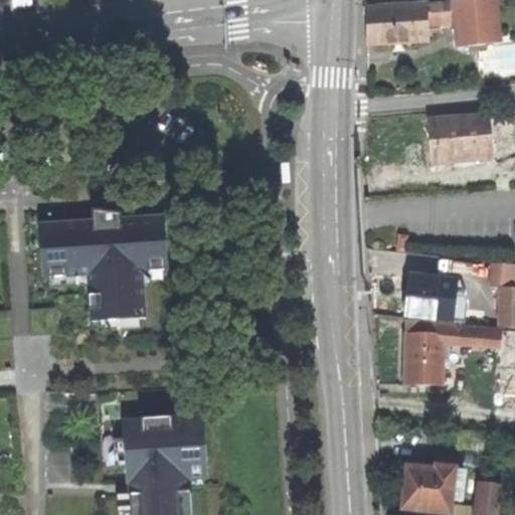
[(479,0),(457,2),(458,14),(459,28),(461,49),(501,45),(496,0),(479,0)]
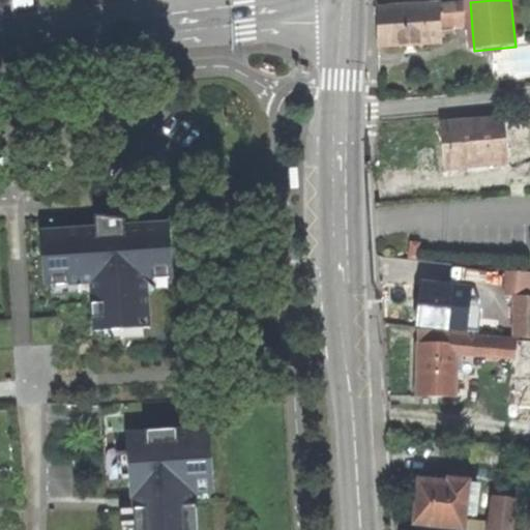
[(453,17),(471,15),(470,2),(440,5),(441,33),(453,32),(453,29),(453,17)]
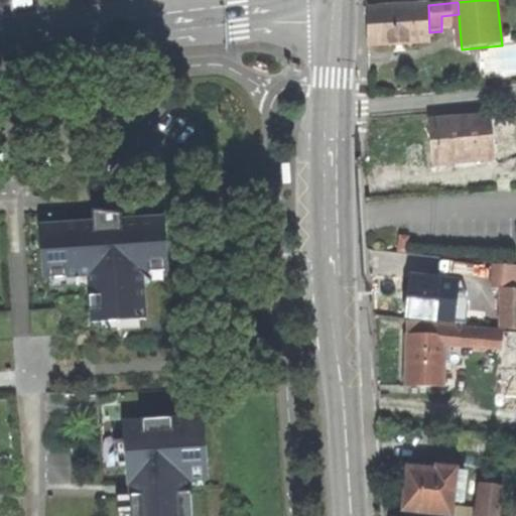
[(429,32),(428,5),(368,8),(368,36),(368,45),(430,43),(429,32)]
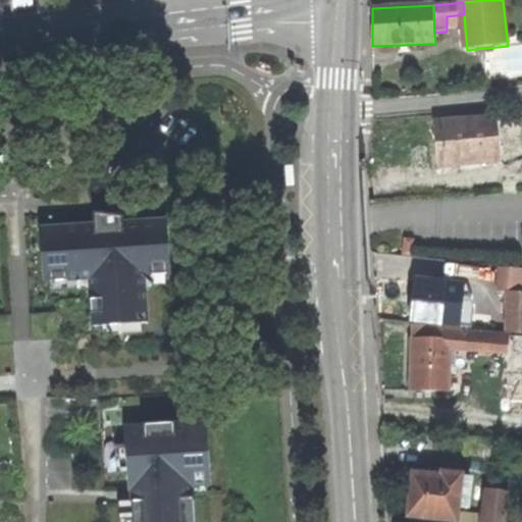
[(447,29),(465,29),(464,14),(447,16),(447,29)]
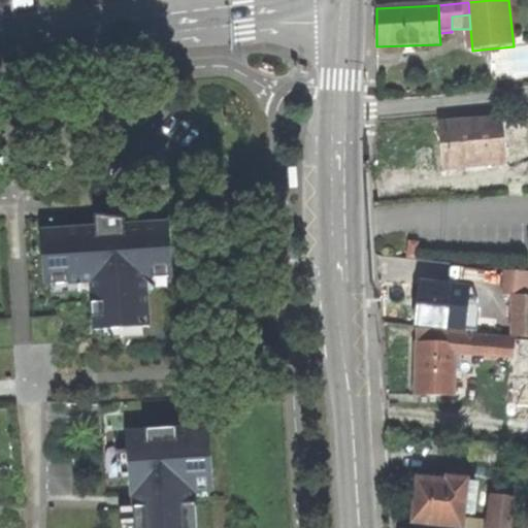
[(508,77),(527,75),(527,46),(506,50),(508,77)]
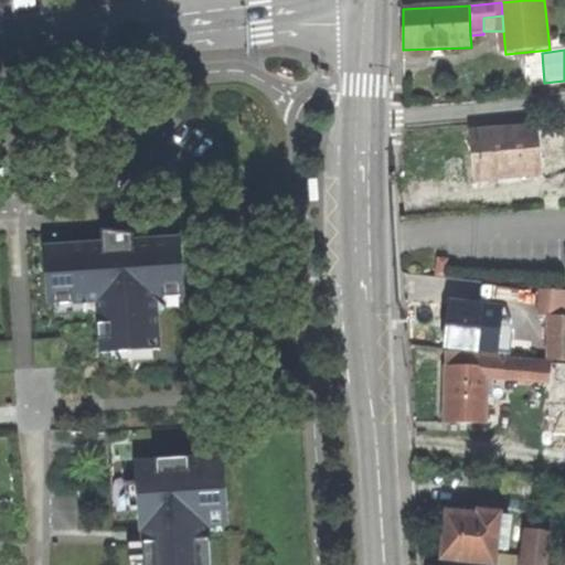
[(540,174),(539,159),(558,157),(557,145),(554,145),(552,129),(470,136),(473,161),(475,179),(499,178),(500,185),(520,183),(519,176),(540,174)]
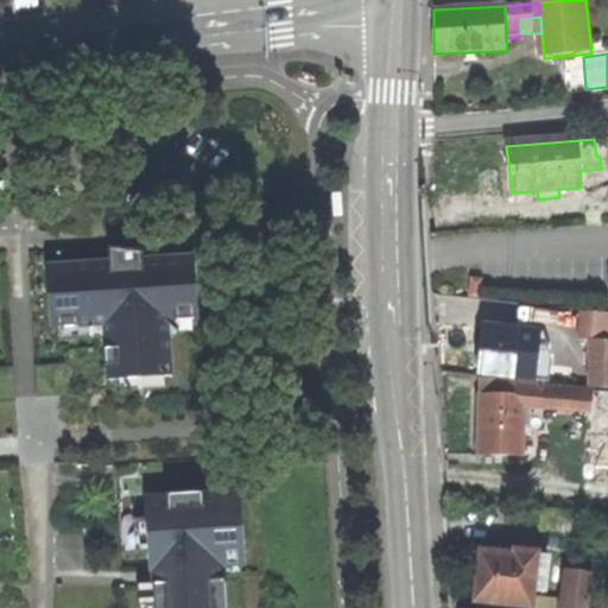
[(336,221),(341,220),(341,195),(331,195),(331,214),(331,221),(336,221)]
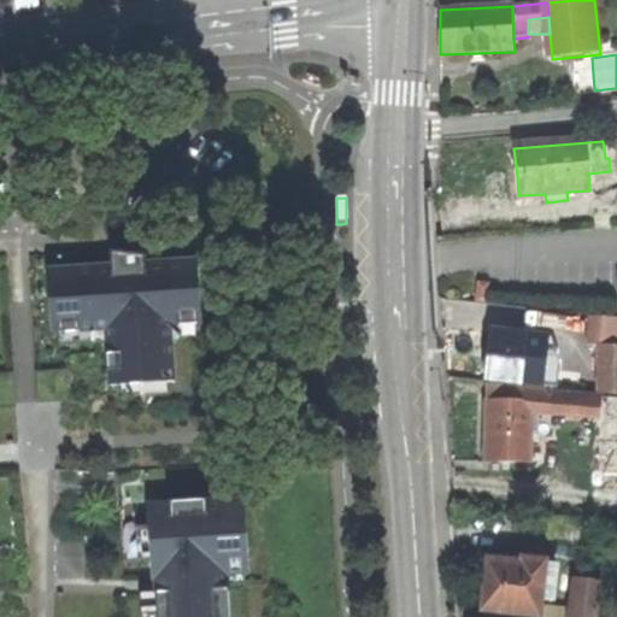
[(112,268),(51,270),(53,333),(60,333),(95,330),(107,330),(111,385),(175,382),(172,345),(180,338),(171,329),(171,325),(200,324),(197,262),(146,265),(145,257),(125,254),(125,257),(119,258),(112,258),(112,268)]
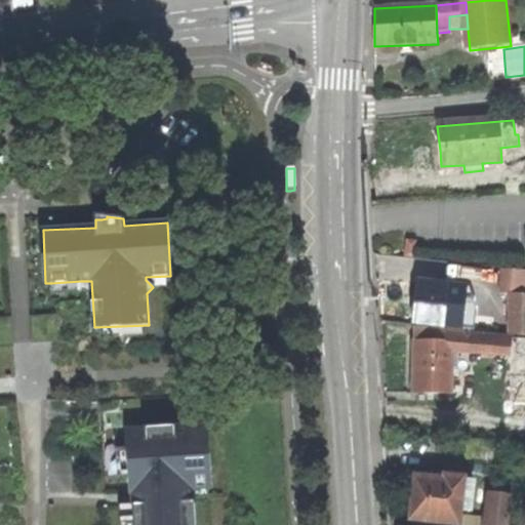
[(514,296),(524,296),(524,273),(507,271),(503,295),(514,296)]
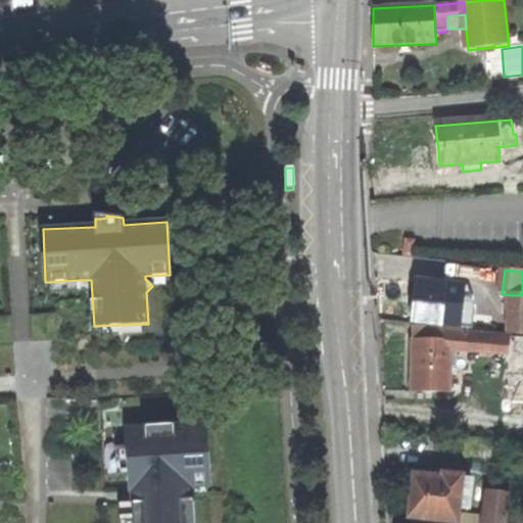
[(82,291),(81,280),(51,282),(52,293),(82,291)]
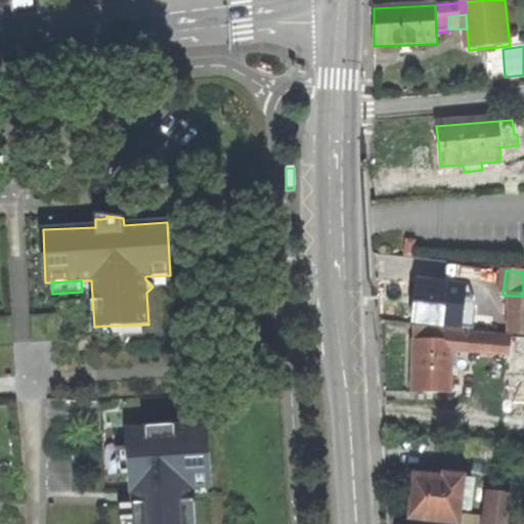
[(473,310),(462,309),(464,289),(417,282),(415,304),(412,322),(471,330),(473,310)]
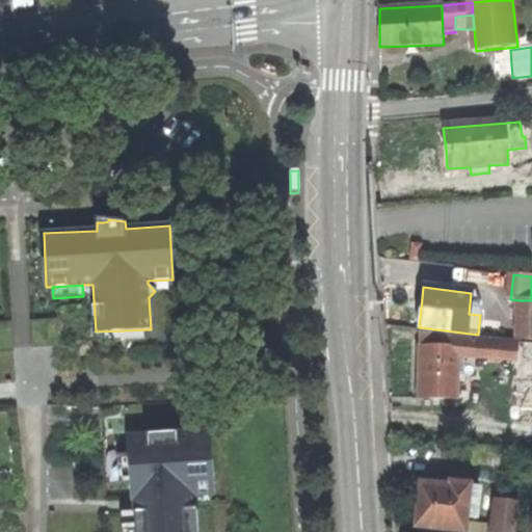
[(531,300),(521,300),(520,342),(531,342),(531,300)]
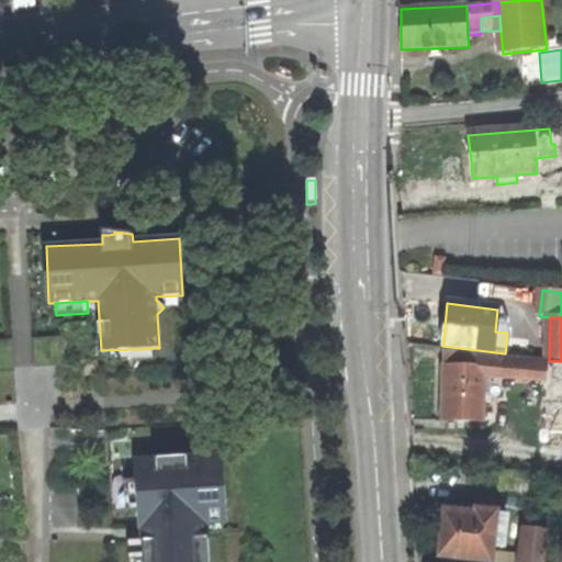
[(441,423),(482,423),(483,375),(546,380),(547,363),(501,360),(501,358),(467,355),(442,353),(442,401),(441,423)]
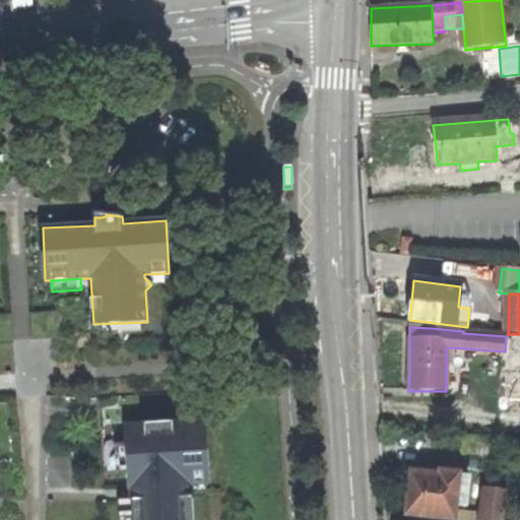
[(502,399),(519,400),(519,374),(504,373),(502,399)]
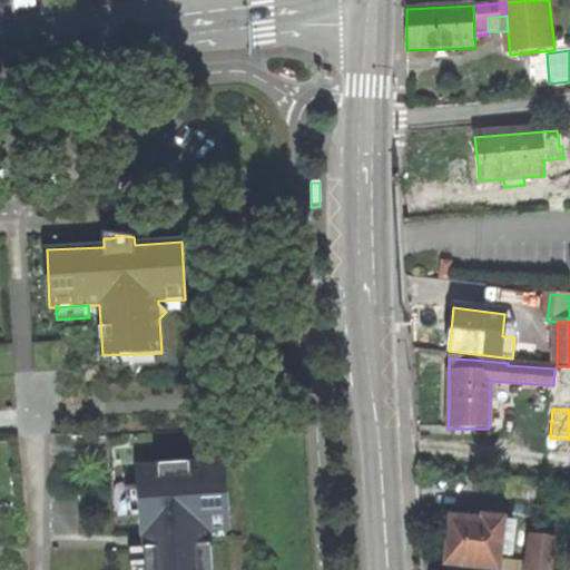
[(569,439),(550,438),(547,438),(546,452),(569,453),(569,439)]
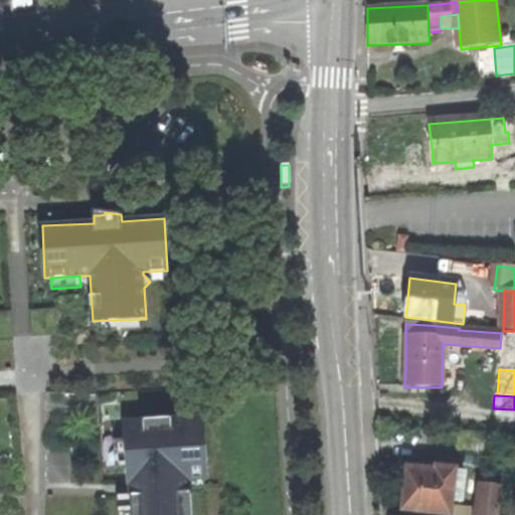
[(200,417),(123,422),(125,441),(126,467),(127,484),(134,483),(134,489),(134,495),(131,496),(132,514),(191,514),(190,490),(189,481),(204,480),(205,480),(204,463),(206,463),(204,434),(201,434),(200,417)]
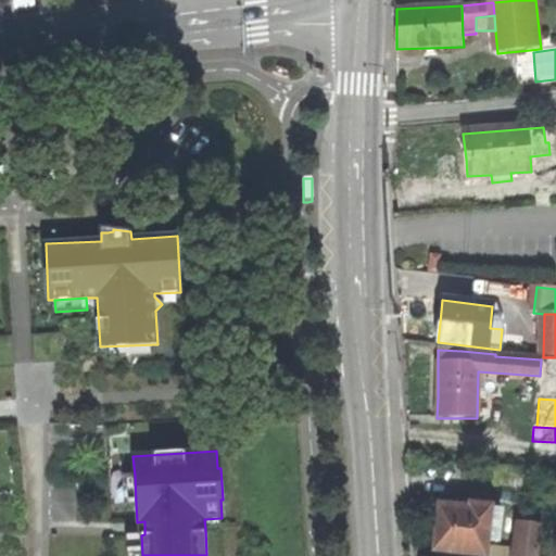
[(125,505),(136,504),(135,476),(123,476),(125,505)]
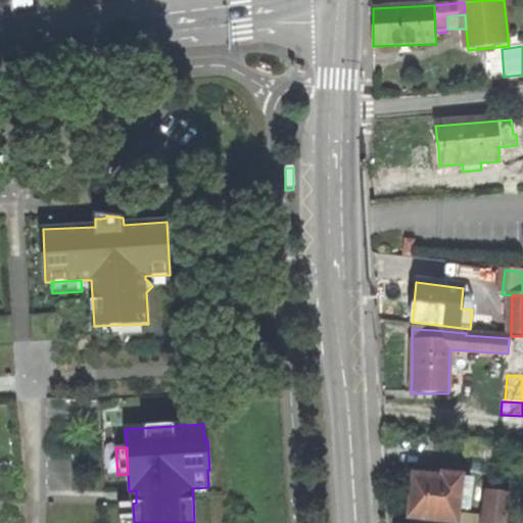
[(408,519),(446,522),(456,522),(458,515),(460,495),(465,495),(467,480),(461,479),(462,477),(443,475),(443,473),(429,471),(428,477),(413,475),(410,498),(408,519)]
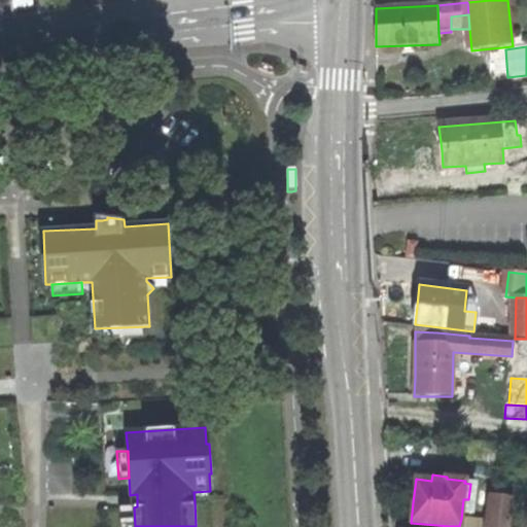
[(195,501),(209,500),(209,491),(194,492),(195,501)]
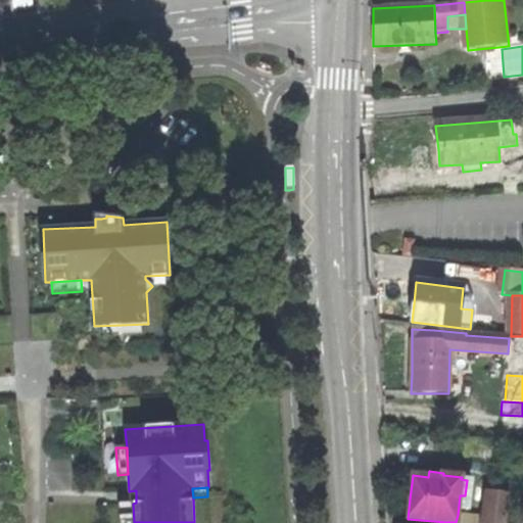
[(486,522),(504,522),(507,494),(490,493),(486,522)]
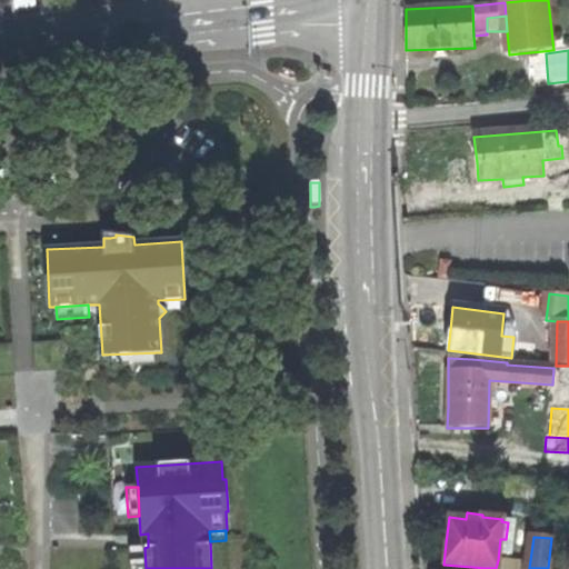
[(130,568),(146,568),(145,548),(130,548),(130,568)]
